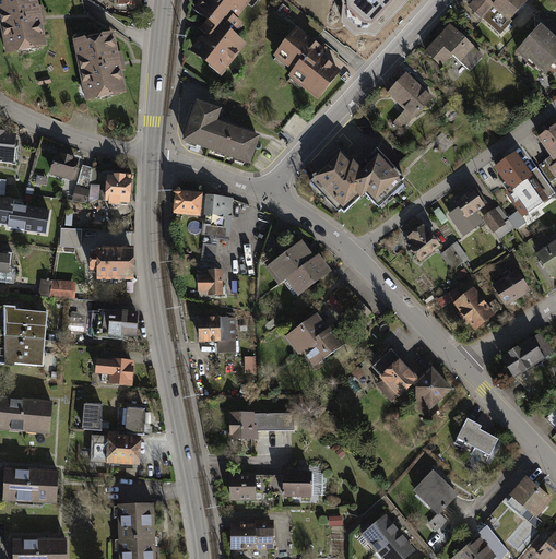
[(47,47),(36,0),(0,0),(0,28),(6,56),(47,47)]
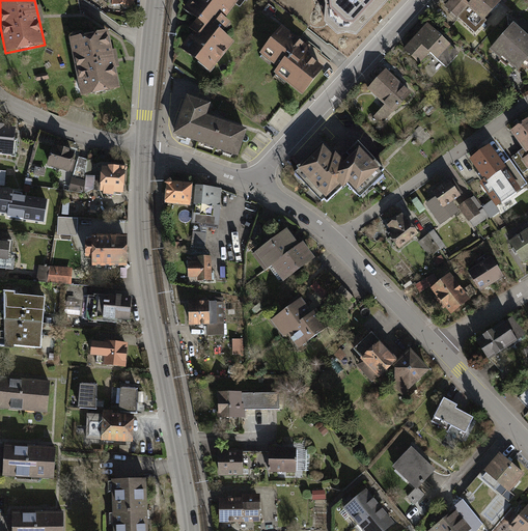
[(237,0),(187,0),(183,6),(196,17),(192,22),(188,27),(192,31),(179,47),(209,70),(232,40),(223,32),(230,22),(223,17),(237,0)]
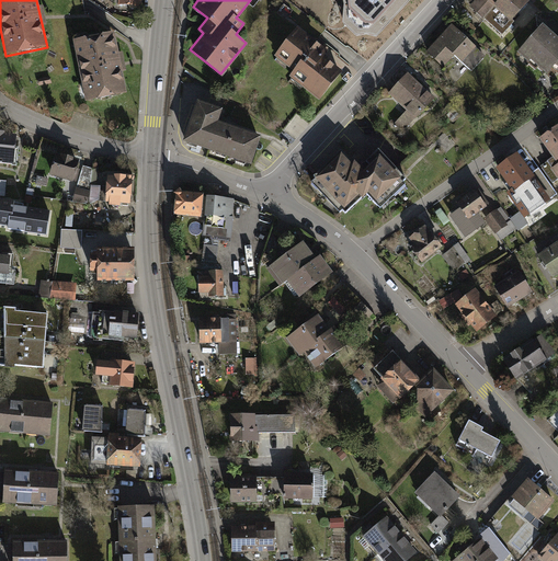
[(330,4),(333,0),(300,0),(325,20),(334,9),(330,4)]
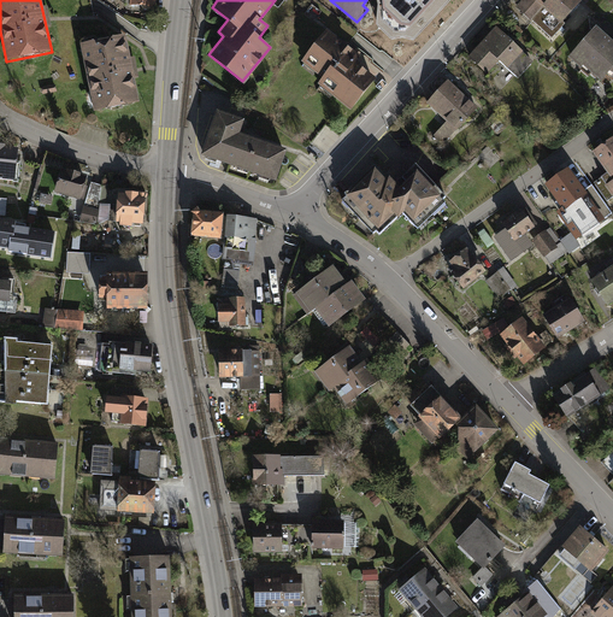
[(373,0),(376,10),(375,30),(390,43),(401,41),(413,43),(453,0),(373,0)]
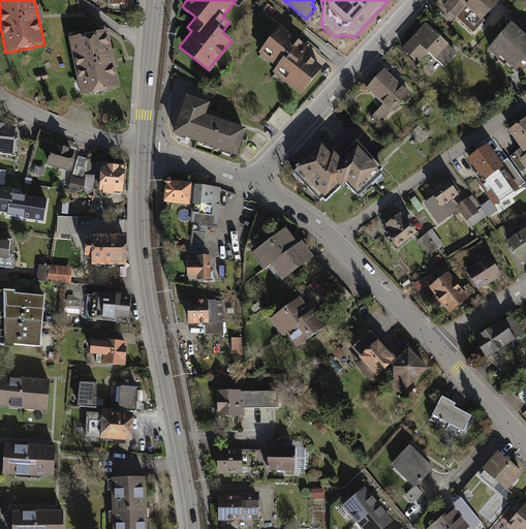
[(446,0),(441,6),(470,32),(498,2),(496,0),(446,0)]
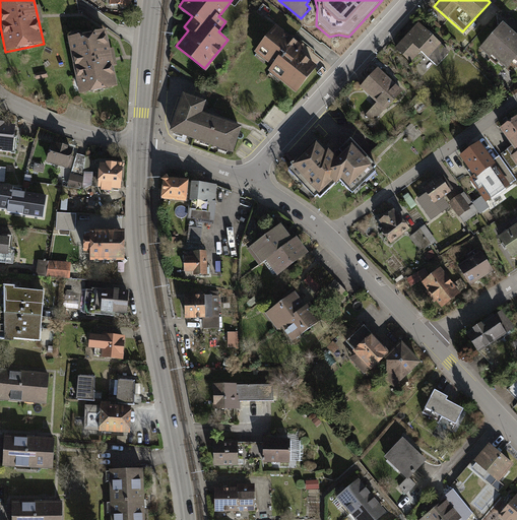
[(448,49),(416,21),(394,47),(408,60),(418,49),(436,63),(448,49)]
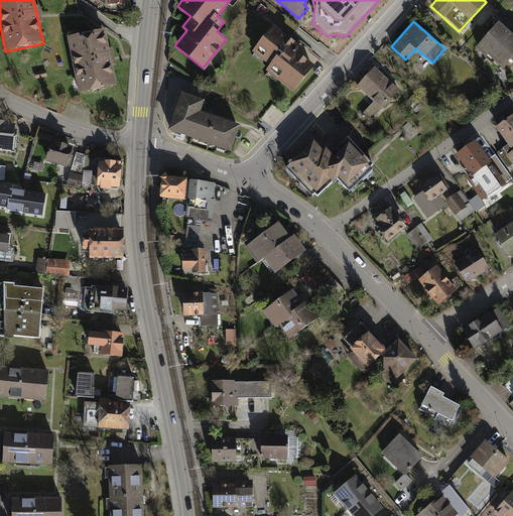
[(512,37),(498,23),(475,50),(486,59),(488,57),(502,71),(510,61),(512,62),(512,37)]
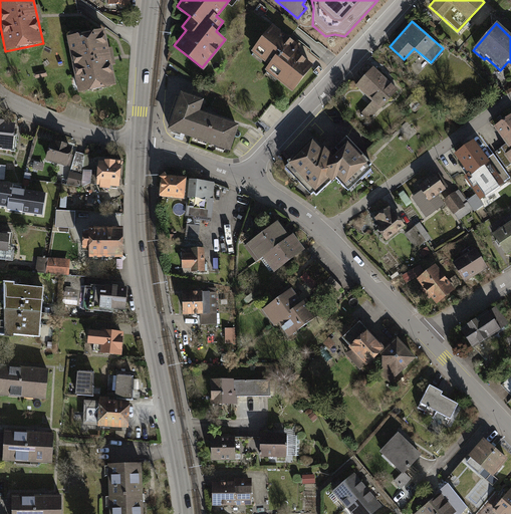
[(298,43),(272,24),(251,50),(269,63),(265,69),(291,89),(311,63),(293,49),(298,43)]
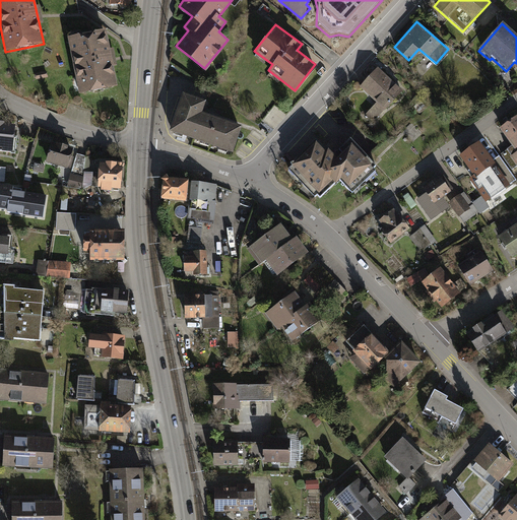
[(117,85),(105,29),(67,38),(79,93),(117,85)]
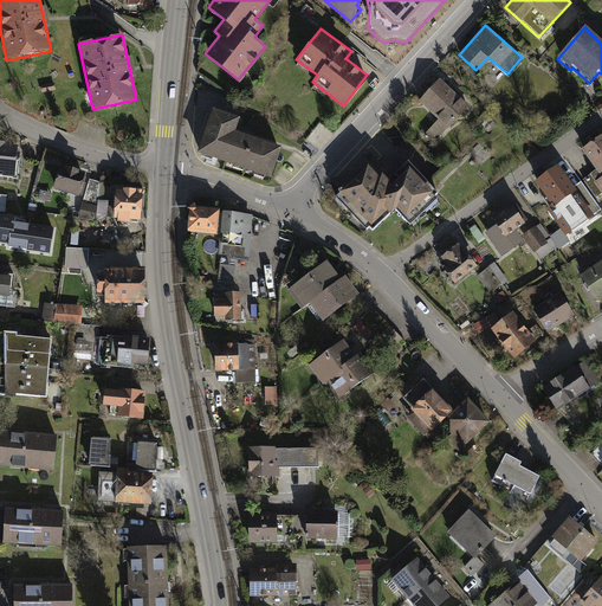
[(468,104),(440,76),(419,98),(438,116),(424,130),(431,139),(468,104)]
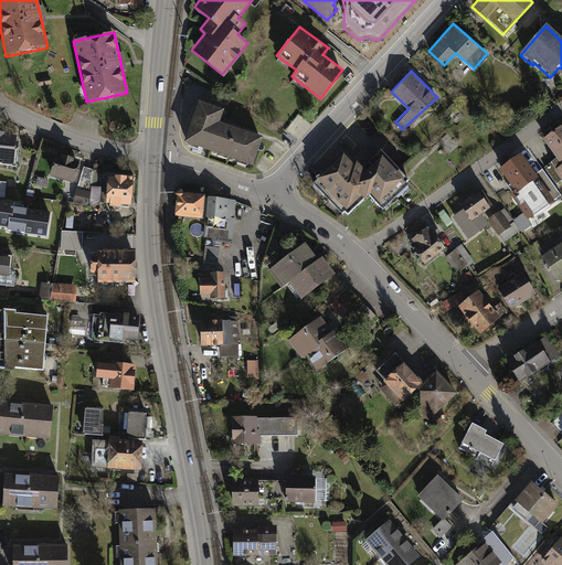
[(222,106),(198,98),(184,137),(253,160),(262,135),(218,119),(222,106)]
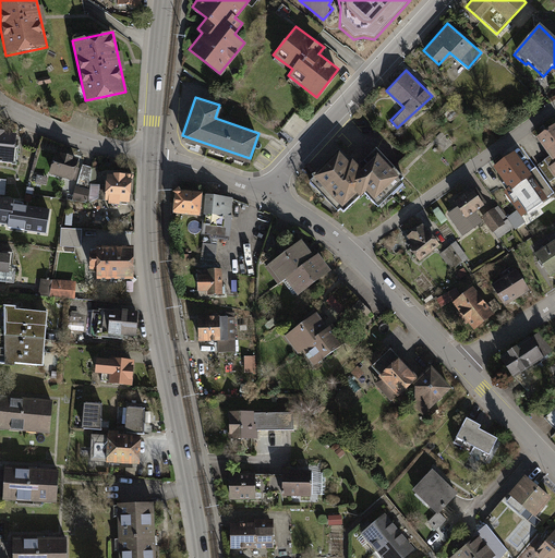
[(554,123),(537,137),(550,156),(542,160),(554,177),(554,123)]
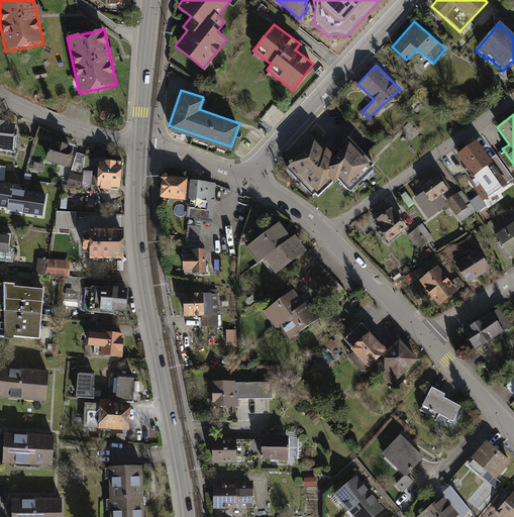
[(0,148),(12,150),(15,122),(0,120),(0,148)]
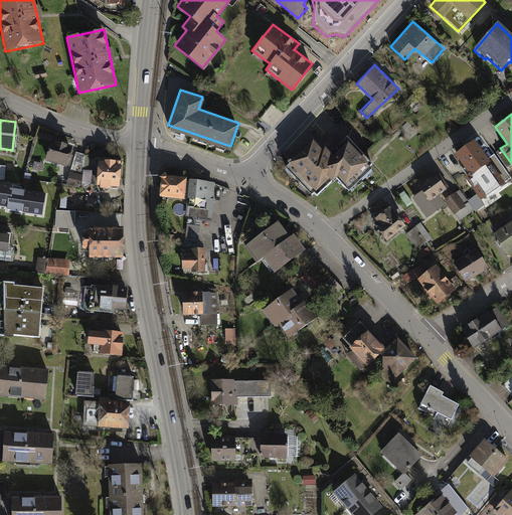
[(71,149),(49,142),(43,163),(65,169),(71,149)]
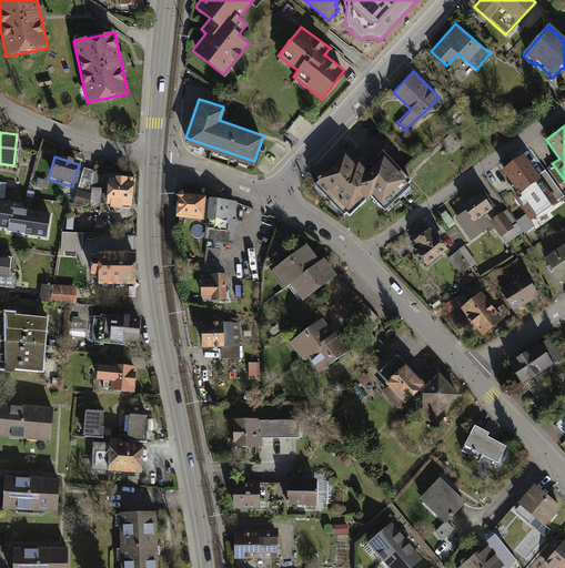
[(359,200),(362,202),(364,204),(367,201),(380,214),(409,188),(379,156),(366,168),(371,172),(364,178),(360,183),(360,192),(361,193),(359,200)]
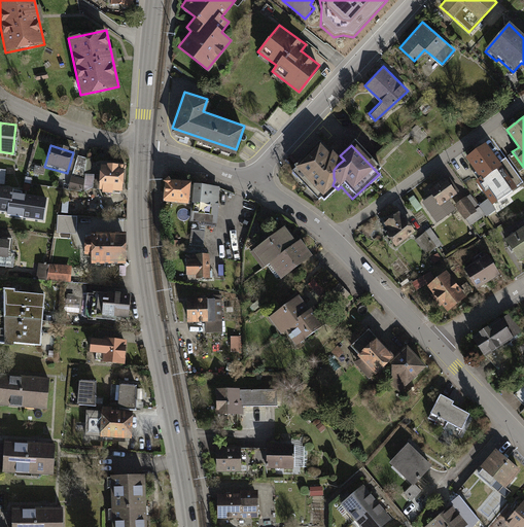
[(319,203),(336,187),(333,185),(335,179),(334,178),(334,170),(338,165),(328,155),(326,157),(316,147),(290,172),(319,203)]
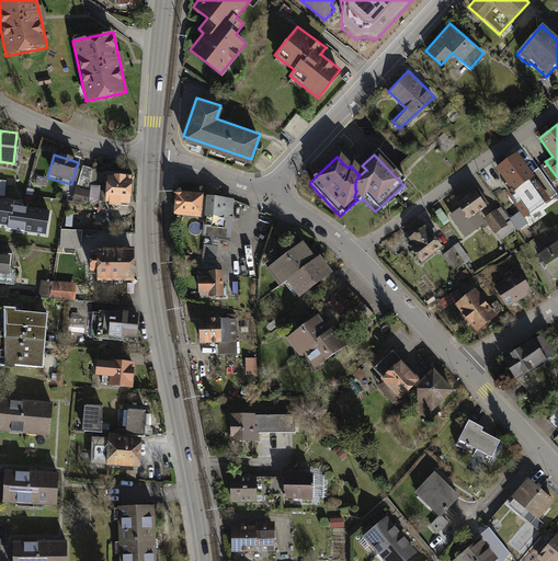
[(535,176),(520,157),(500,171),(514,190),(511,193),(522,207),(544,191),(534,178),(535,176)]
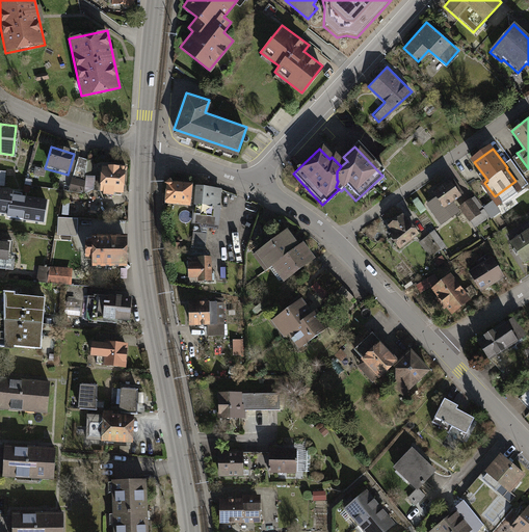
[(86,160),(77,158),(68,190),(80,192),(86,160)]
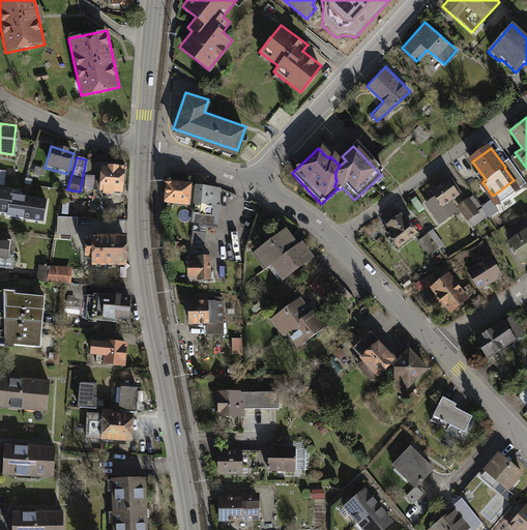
[(108,166),(100,165),(98,189),(103,190),(101,193),(113,194),(113,190),(122,192),(124,168),(121,168),(121,165),(108,164),(108,166)]
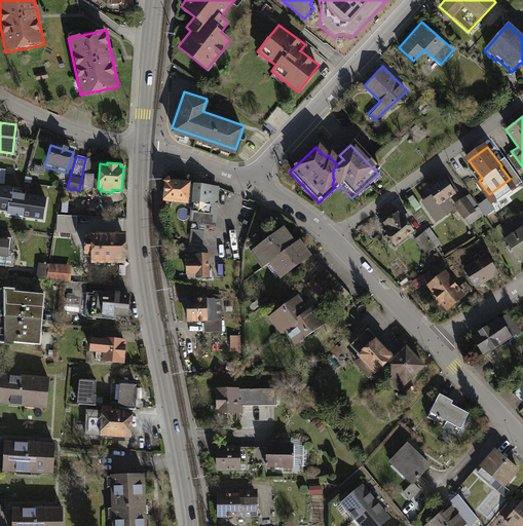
[(43,170),(33,167),(31,174),(41,177),(43,170)]
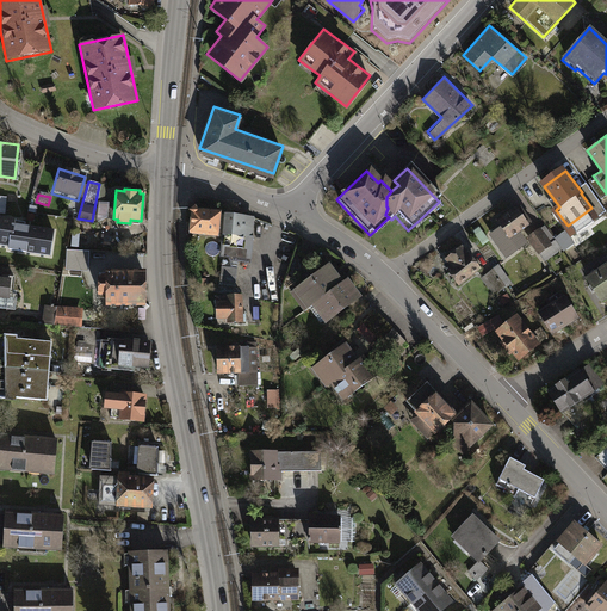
[(218,235),(221,209),(197,207),(194,204),(187,209),(190,211),(189,233),(218,235)]
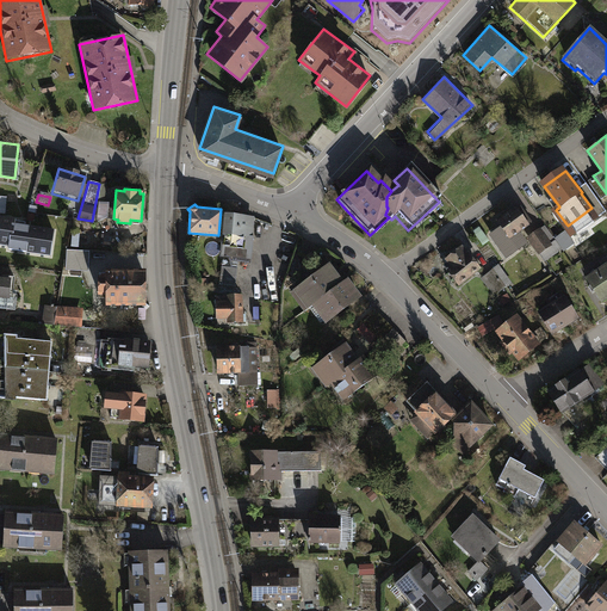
[(512,209),(493,223),(506,241),(526,227),(512,209)]
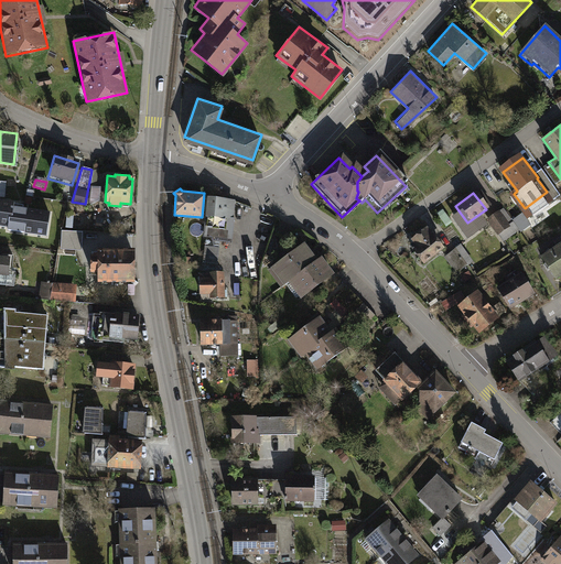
[(232,218),(234,198),(207,196),(205,216),(204,215),(201,239),(230,242),(234,218),(232,218)]
